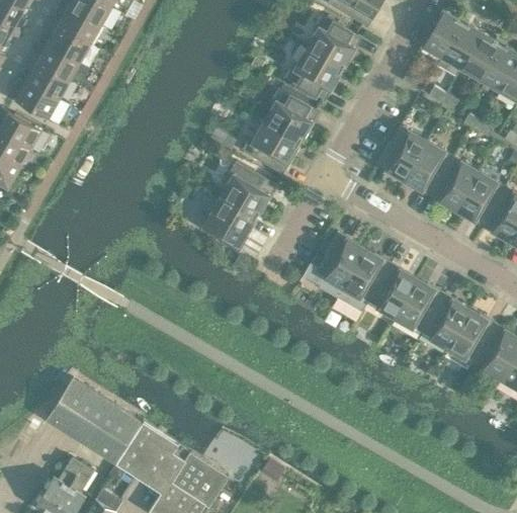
[(0,20),(20,31),(25,23),(14,17),(19,7),(6,0),(0,0),(0,20)]
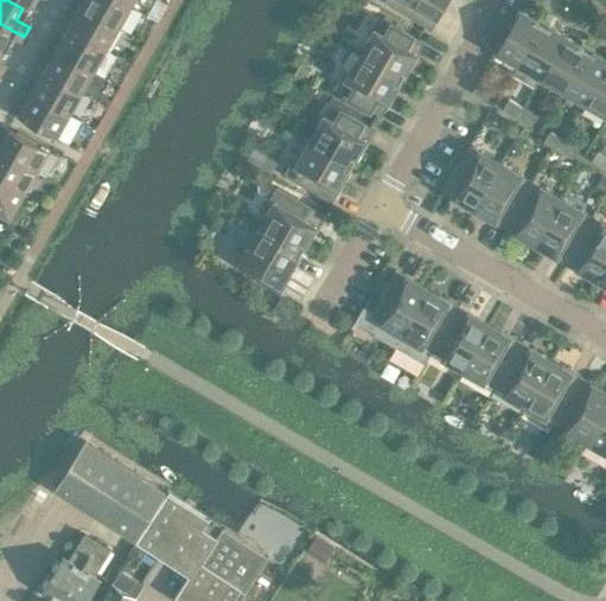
[(129,11),(109,0),(85,0),(90,2),(83,14),(116,33),(129,11)]
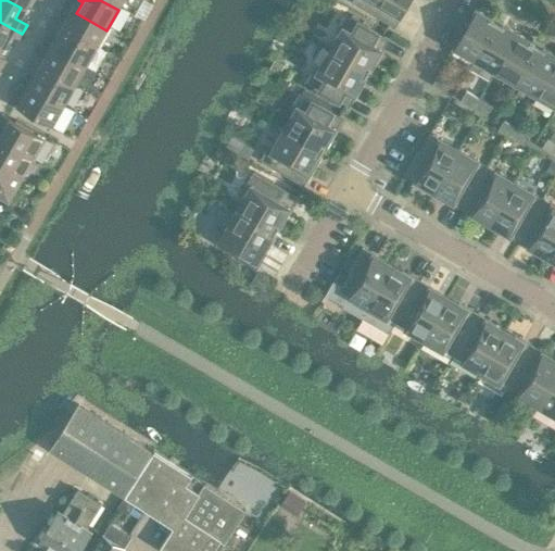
[(124,0),(100,0),(118,10),(124,0)]
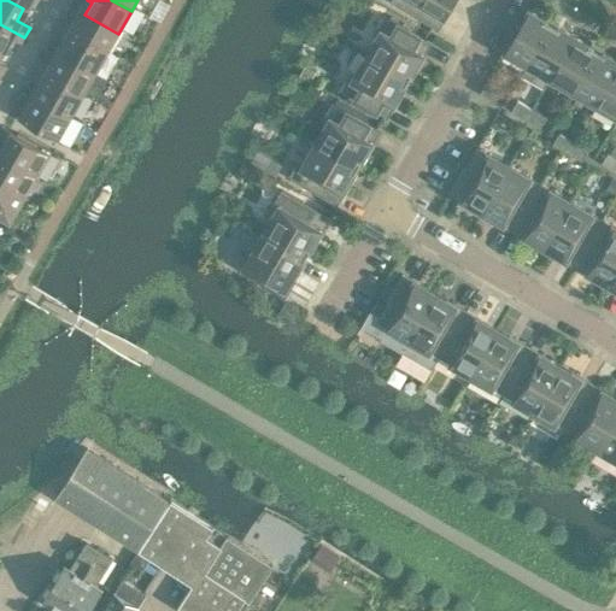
[(436,34),(456,0),(392,0),(389,7),(436,34)]
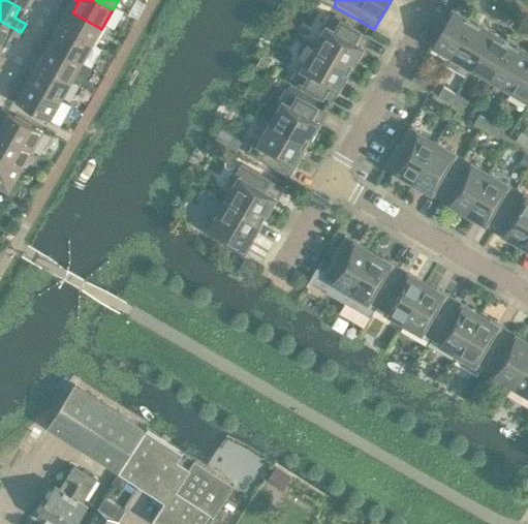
[(101,29),(72,12),(67,23),(55,16),(51,25),(91,48),(101,29)]
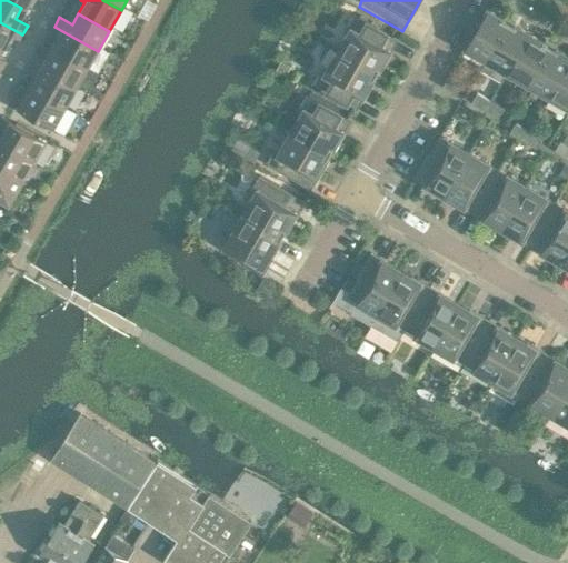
[(486,64),(508,27),(486,13),(464,52),(486,64)]
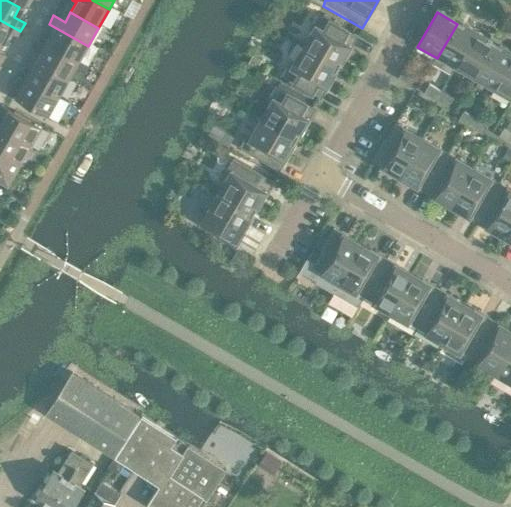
[(303,50),(338,70),(356,39),(317,16),(309,30),(310,33),(312,35),(303,50)]
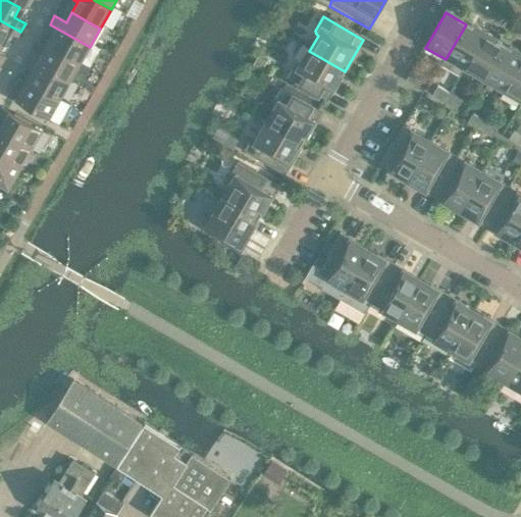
[(0,41),(4,34),(15,41),(20,32),(0,20),(0,41)]
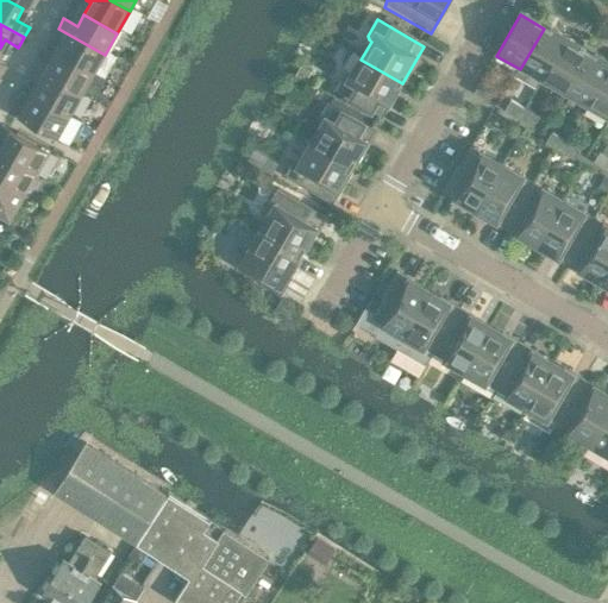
[(105,55),(58,29),(52,38),(66,46),(58,57),(93,76),(105,55)]
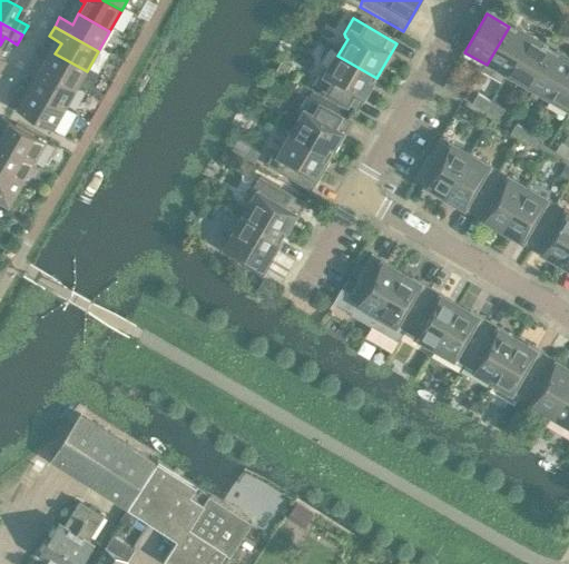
[(529,38),(509,27),(487,65),(481,75),(501,87),(507,77),(529,38)]
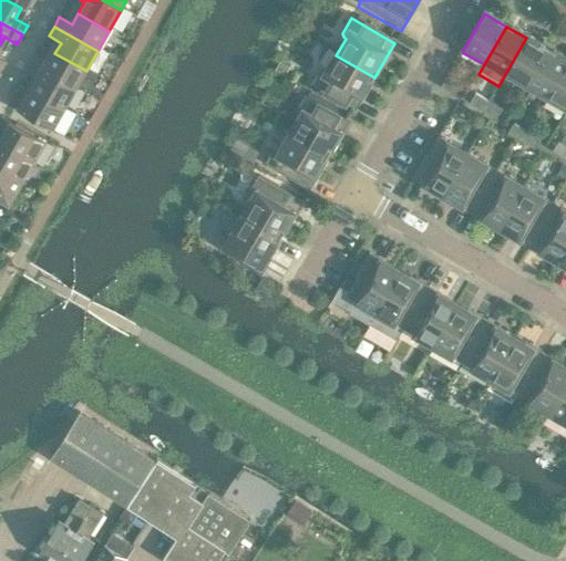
[(504,76),(525,89),(547,50),(526,38),(504,76)]
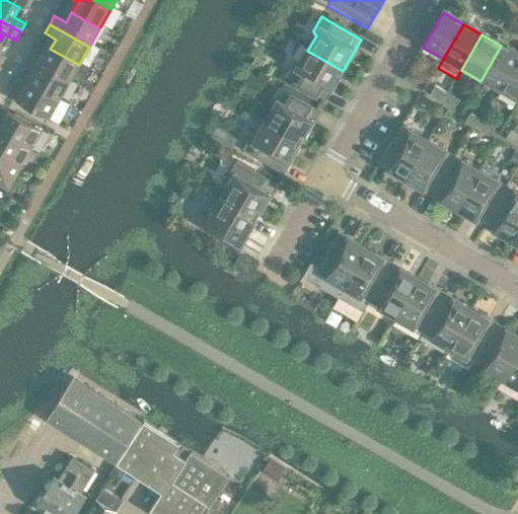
[(481,81),(500,92),(517,59),(517,55),(501,46),(481,81)]
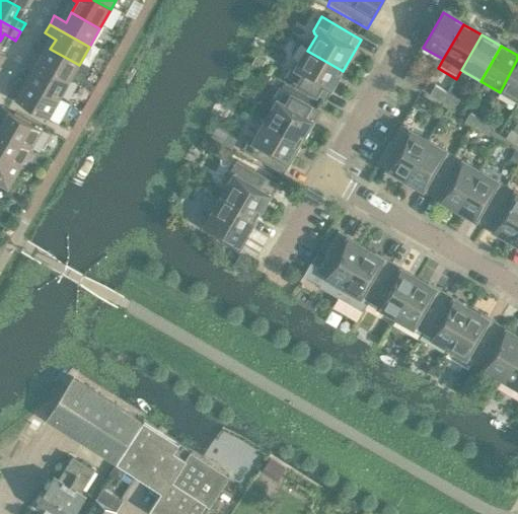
[(79,65),(50,49),(45,59),(33,53),(28,61),(68,83),(79,65)]
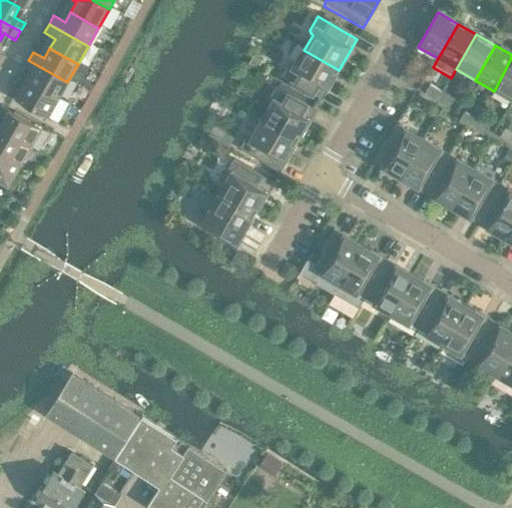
[(339,70),(304,50),(295,65),(293,64),(290,64),(282,78),(321,101),(339,70)]
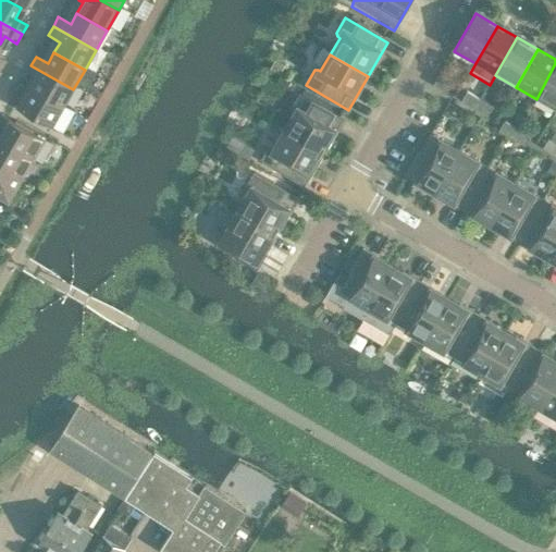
[(555,63),(536,99),(555,110),(555,63)]
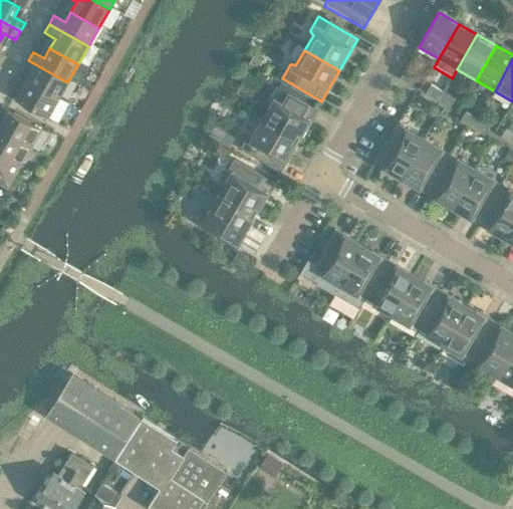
[(28,60),(23,69),(34,75),(29,85),(57,101),(67,82),(28,60)]
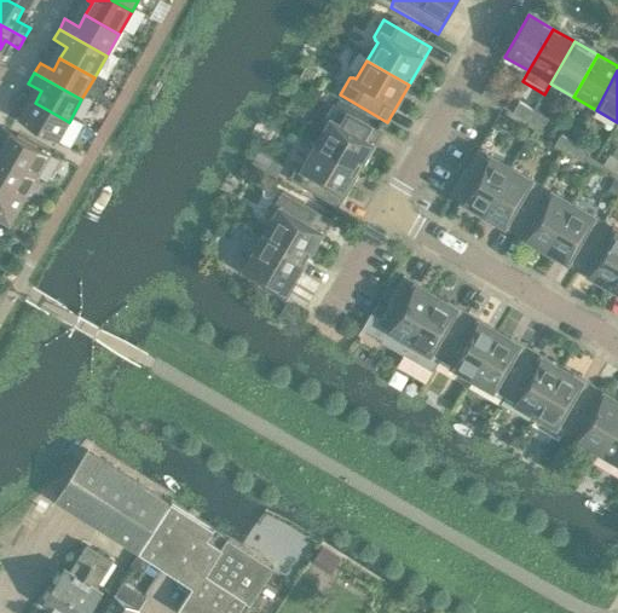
[(502,97),(489,88),(487,88),(480,99),(495,108),(502,97)]
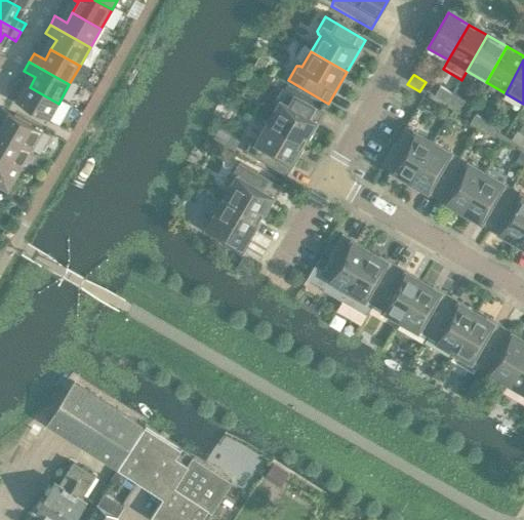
[(21,107),(19,109),(35,117),(36,116),(47,123),(58,104),(30,87),(24,97),(12,90),(7,100),(21,107)]
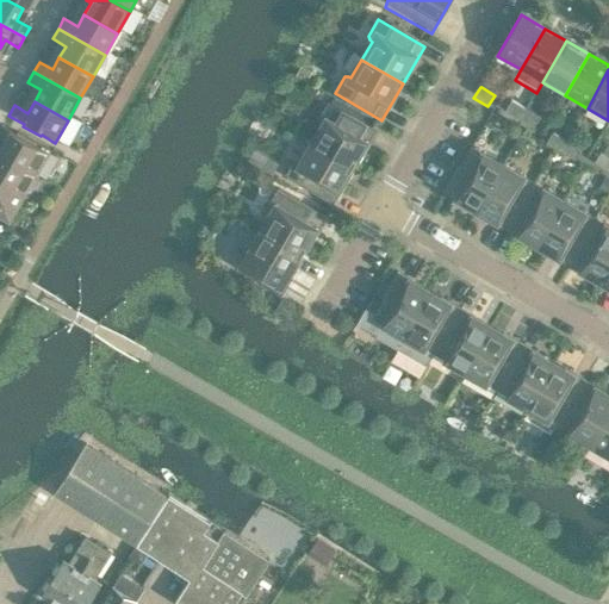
[(519,124),(526,113),(510,105),(504,116),(519,124)]
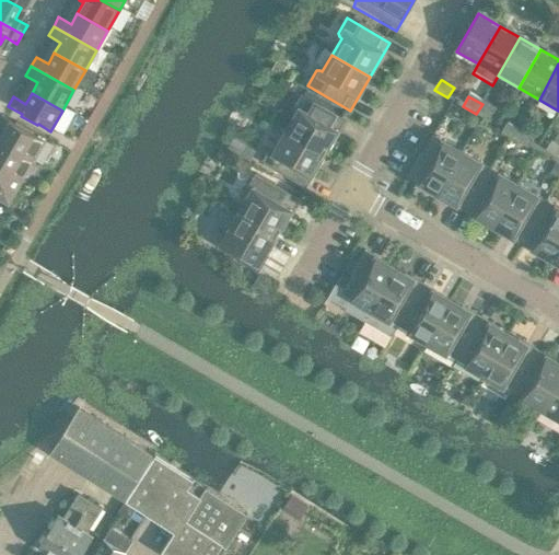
[(295,117),(286,135),(324,157),(344,122),(301,97),(292,113),(293,116),(295,117)]
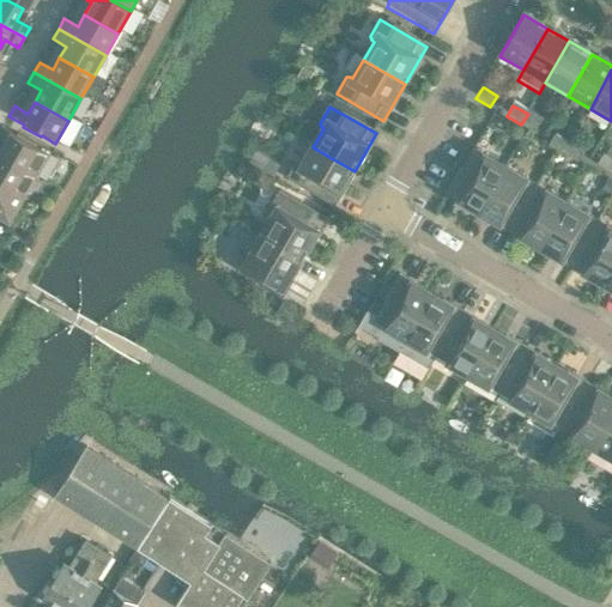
[(528,114),(521,125),(535,133),(543,122),(528,114)]
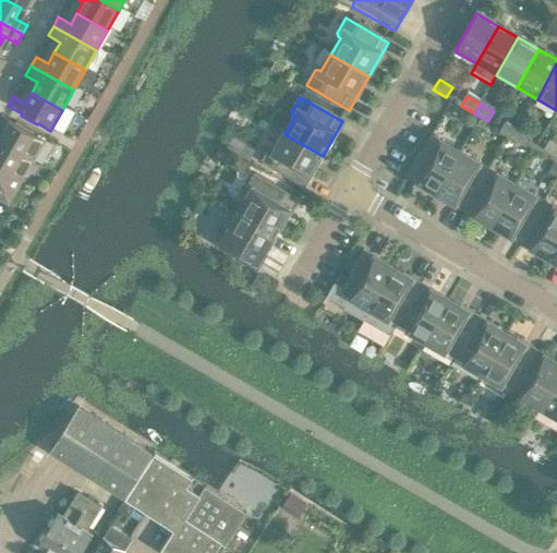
[(1,146),(32,164),(44,143),(44,142),(14,124),(13,127),(0,119),(0,131),(8,135),(1,146)]
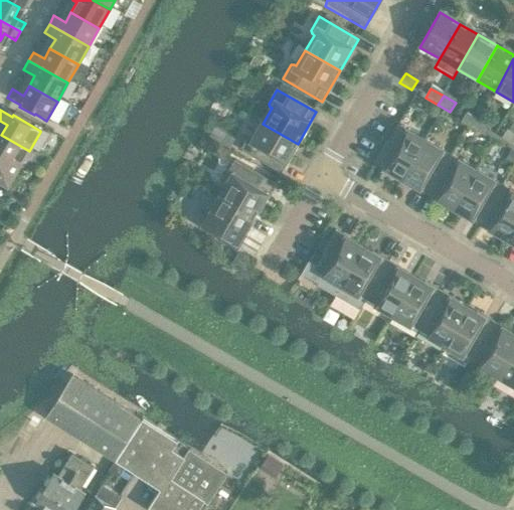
[(466,115),(462,122),(461,124),(473,131),(478,122),(466,115)]
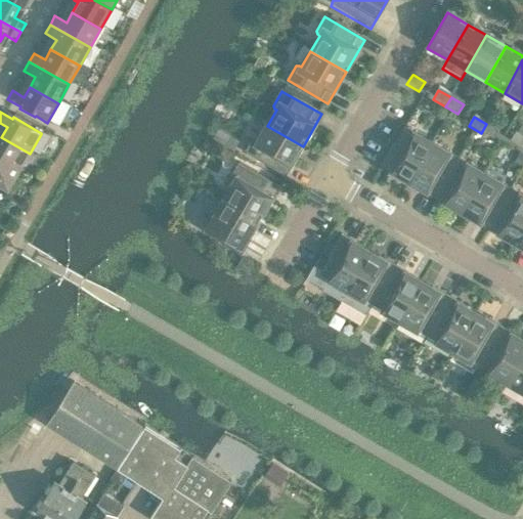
[(493,140),(494,138),(498,131),(486,124),(481,133),(493,140)]
